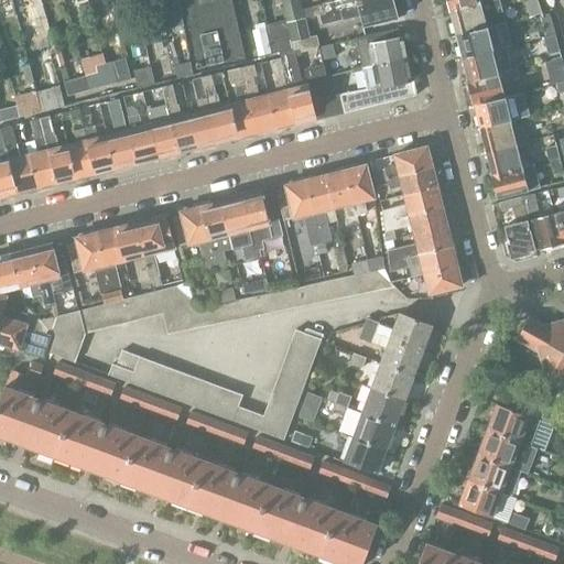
[(25,0),(13,4),(22,32),(34,29),(25,0)]
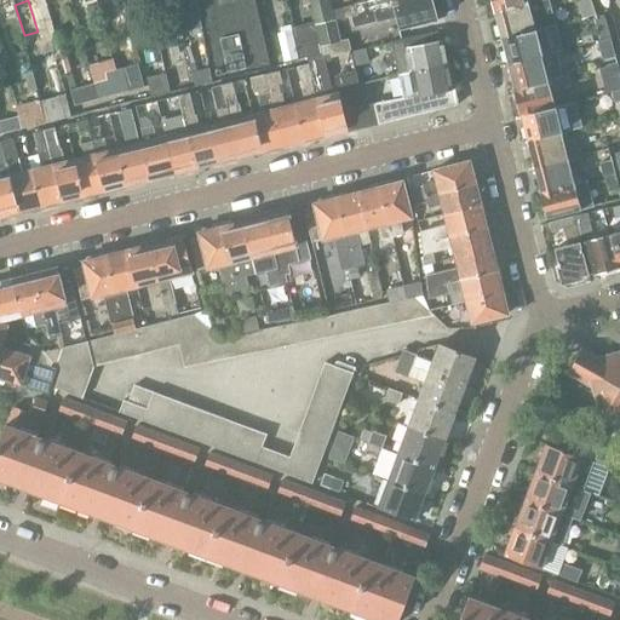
[(171,0),(179,32),(201,27),(194,0),(171,0)]
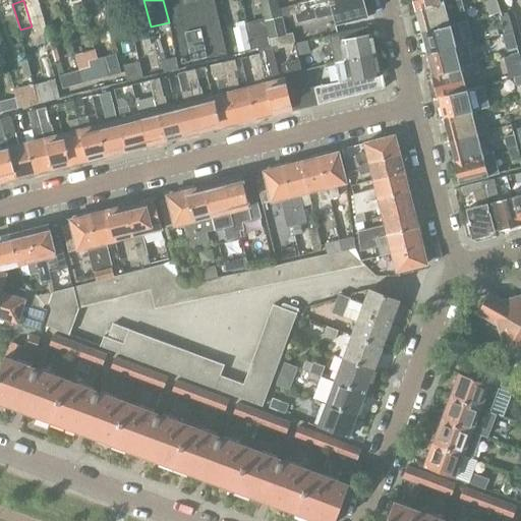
[(213,0),(168,0),(181,55),(187,53),(189,61),(225,53),(213,0)]
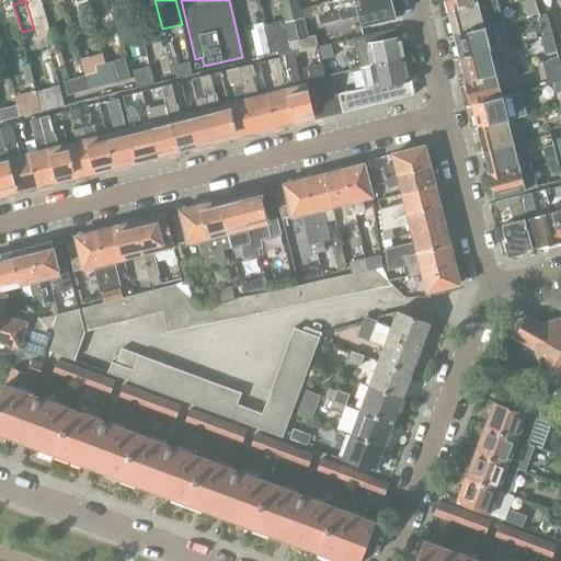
[(285,24),(300,20),(317,15),(377,0),(335,0),(300,10),(297,0),(296,0),(281,4),(281,7),(285,24)]
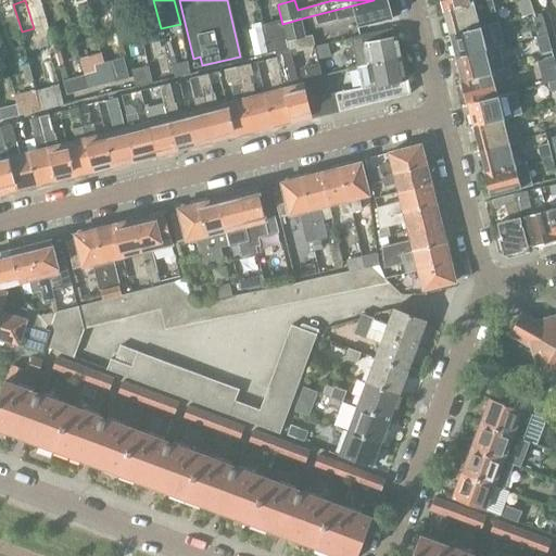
[(386,0),(374,0),(314,15),(317,25),(354,15),(357,27),(391,19),(386,0)]
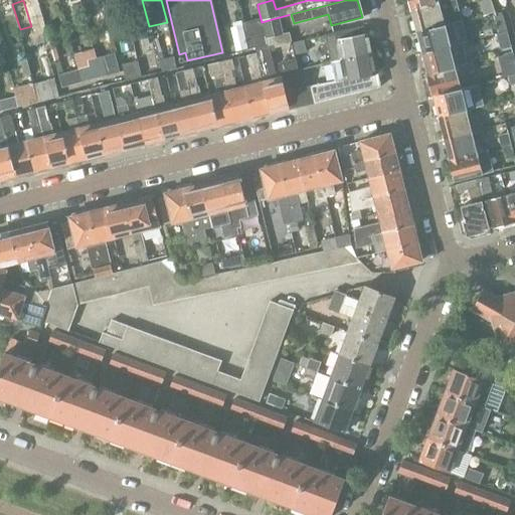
[(438,4),(438,3),(437,0),(406,0),(410,11),(438,4)]
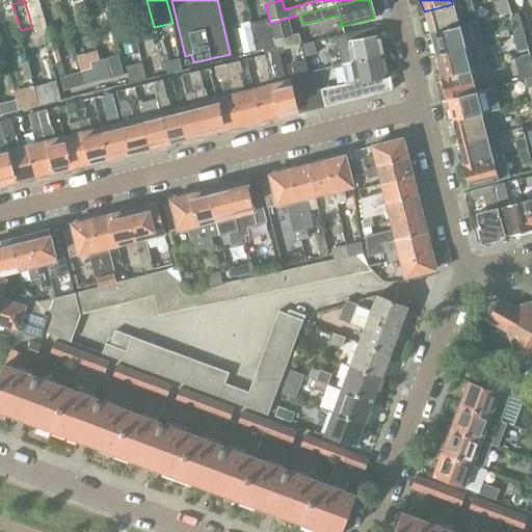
[(452,4),(424,11),(429,33),(458,26),(475,22),(469,0),(462,0),(452,3),(452,4)]
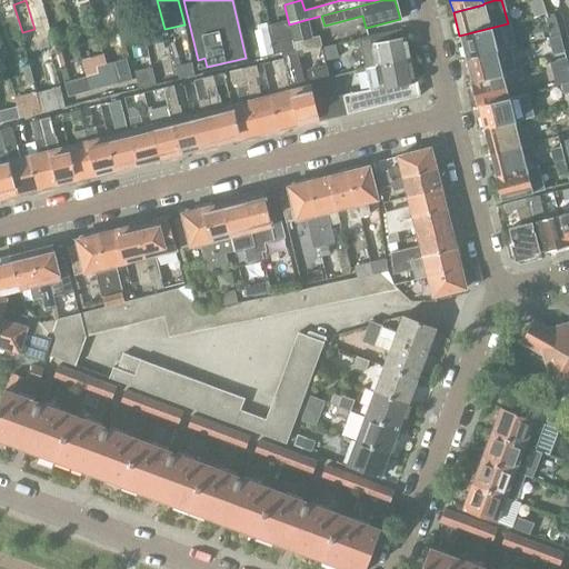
[(540,0),(527,0),(532,17),(546,13),(540,0)]
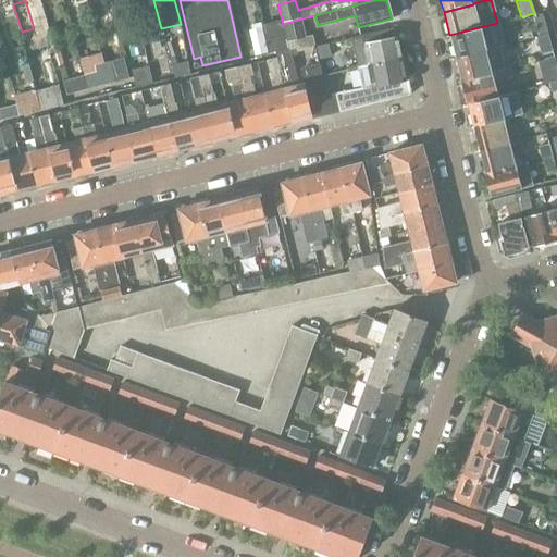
[(115,33),(112,15),(98,17),(102,35),(115,33)]
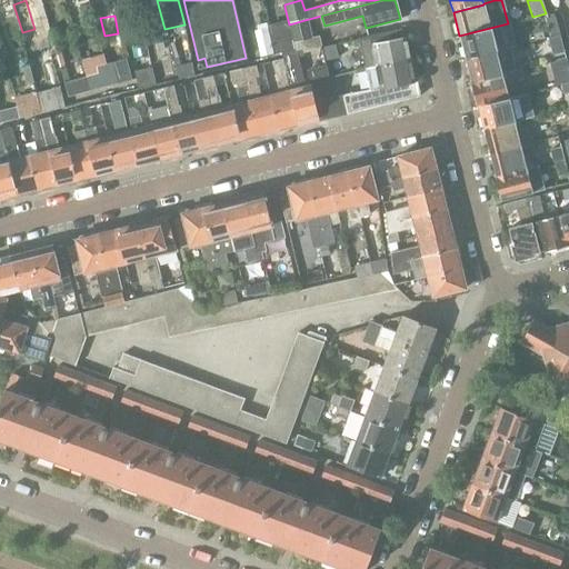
[(545,19),(549,37),(560,35),(555,16),(545,19)]
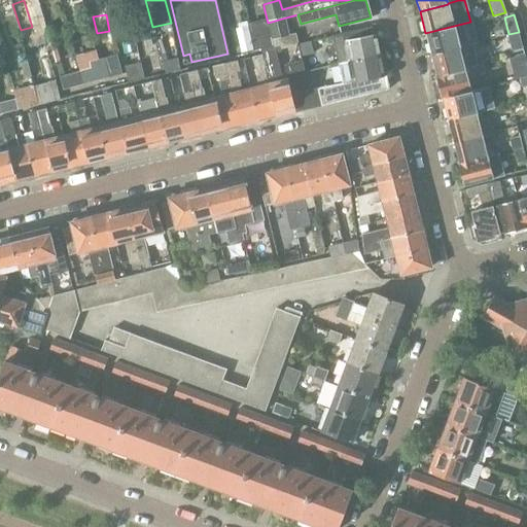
[(279,49),(296,44),(294,34),(287,36),(282,19),(268,23),(269,28),(271,38),(274,48),(279,47),(279,49)]
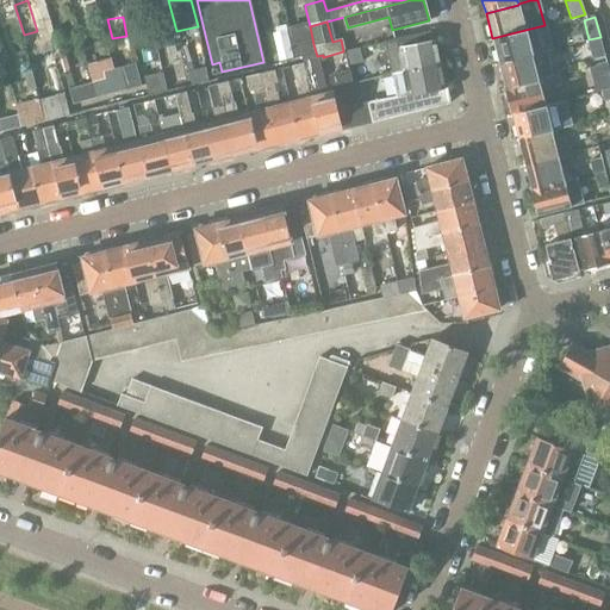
[(275,27),(275,32),(273,32),(279,61),(293,57),(285,25),(275,27)]
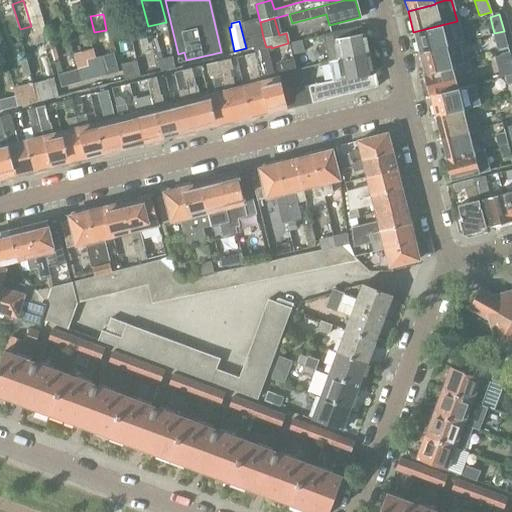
[(418,52),(446,45),(441,25),(413,32),(418,52)]
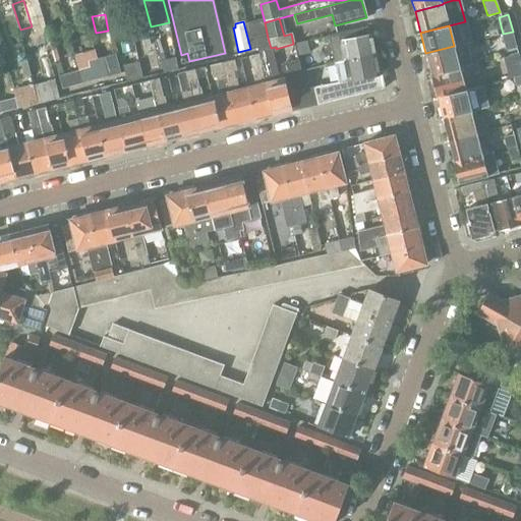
[(497,29),(487,32),(488,38),(499,35),(497,29)]
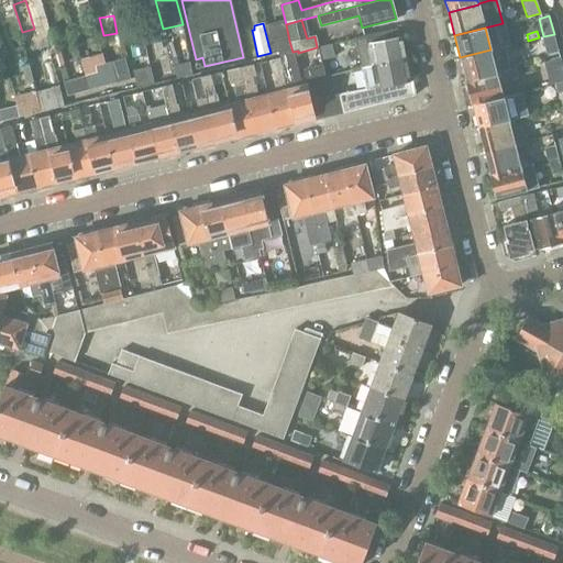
[(554,34),(543,36),(541,37),(545,56),(559,53),(554,34)]
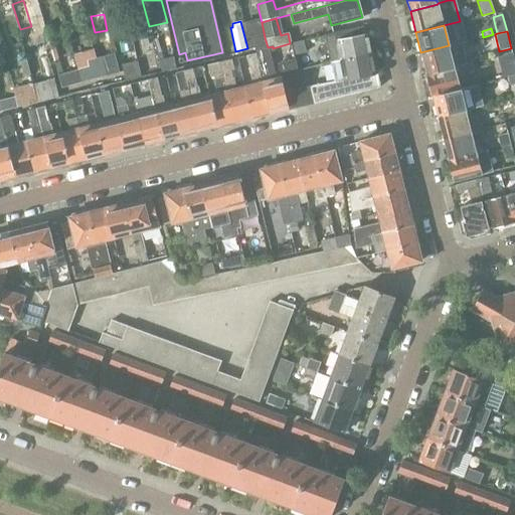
[(326,42),(330,62),(341,59),(341,60),(370,54),(366,35),(367,35),(366,34),(335,40),(326,42)]
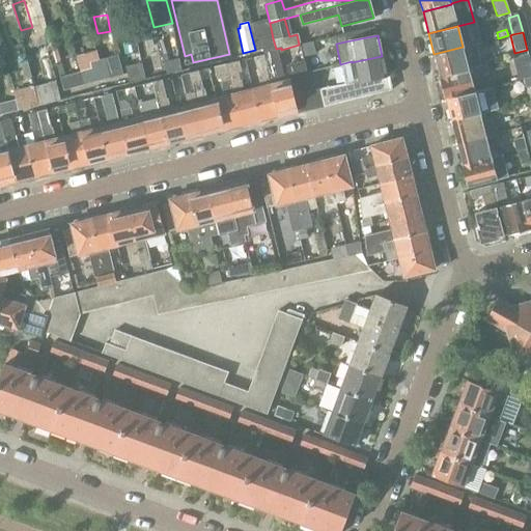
[(276,49),(273,38),(253,43),(256,54),(276,49)]
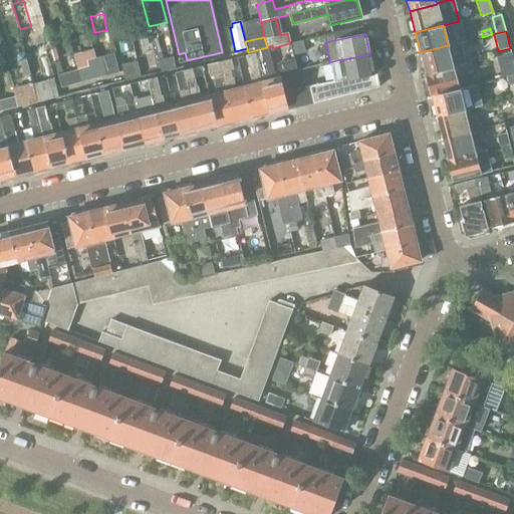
[(301,40),(289,43),(292,55),(304,52),(301,40)]
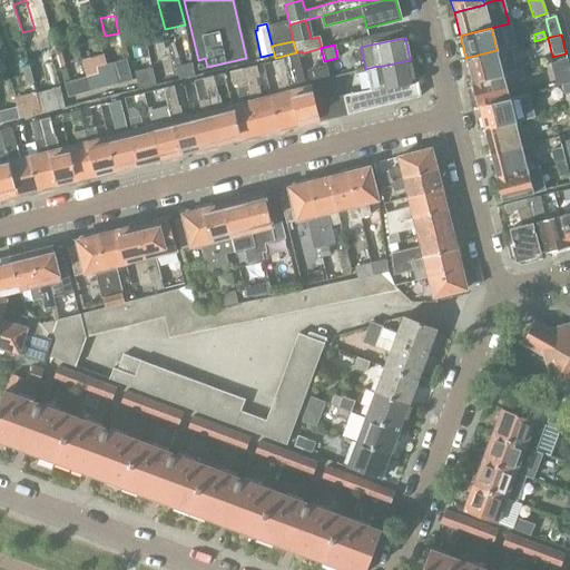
[(497,50),(465,58),(472,81),(502,75),(500,64),(513,59),(511,48),(497,51),(497,50)]
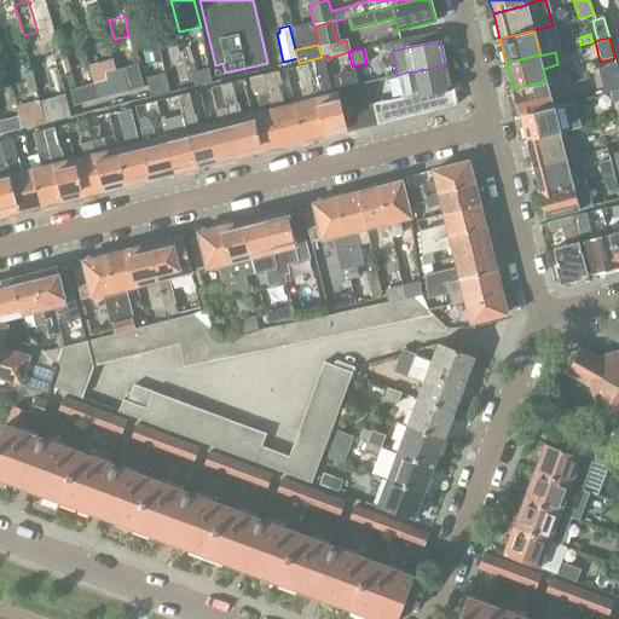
[(346,129),(336,93),(329,96),(320,61),(306,64),(324,136),(335,132),(335,136),(347,133),(346,129)]
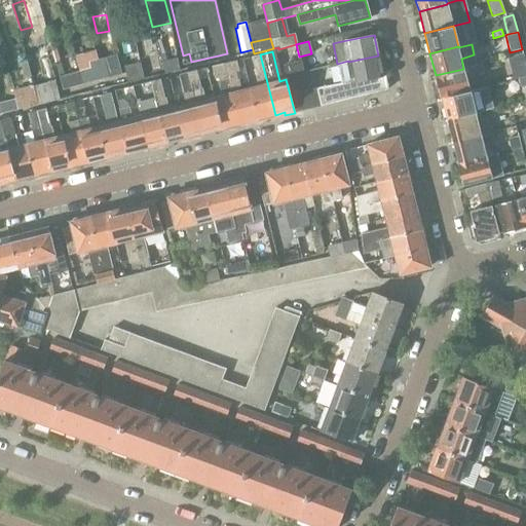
[(97,60),(102,79),(122,74),(116,54),(97,60)]
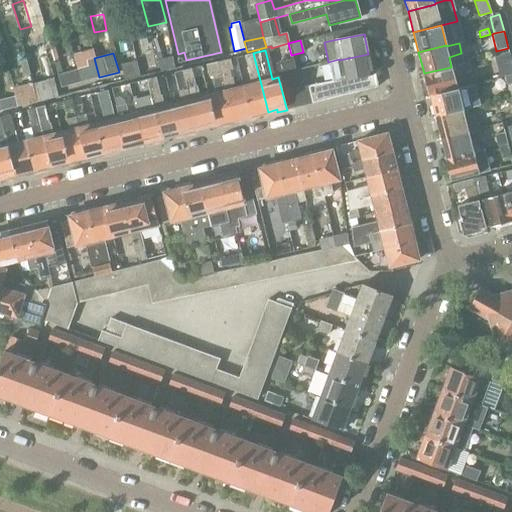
[(242,86),(251,118),(259,116),(258,114),(268,112),(253,53),(244,55),(251,84),(242,86)]
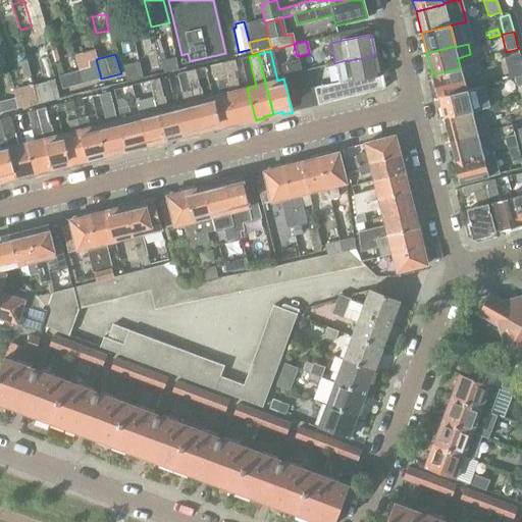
[(379,75),(379,74),(375,54),(375,55),(346,61),(346,60),(334,63),(337,83),(313,89),(317,105),(362,94),(359,80),(379,75)]
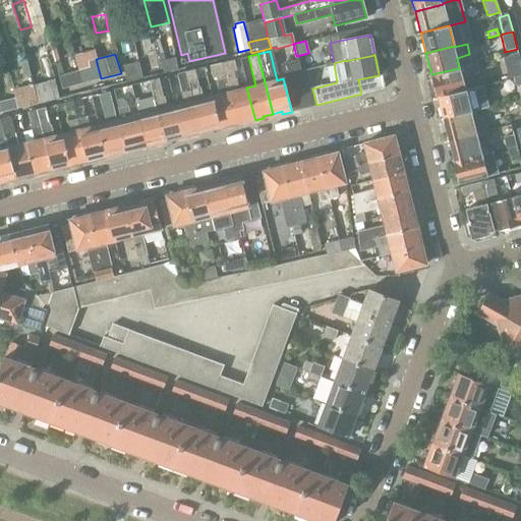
[(520,75),(520,65),(518,54),(503,58),(508,79),(512,78),(520,75)]
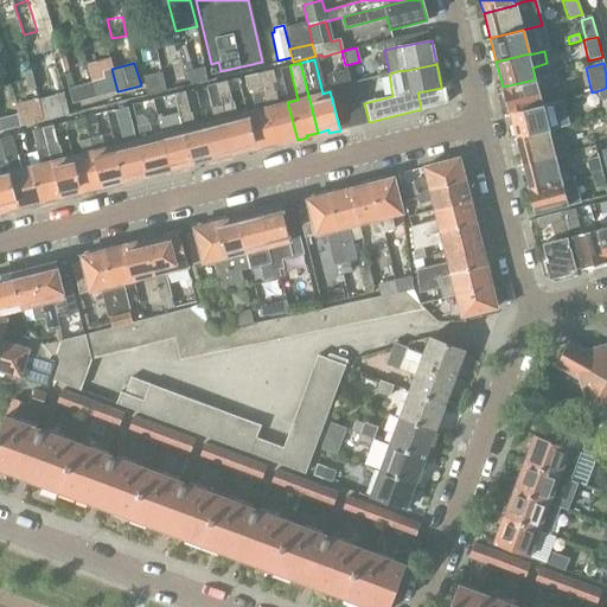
[(87,64),(76,66),(80,77),(89,75),(87,64)]
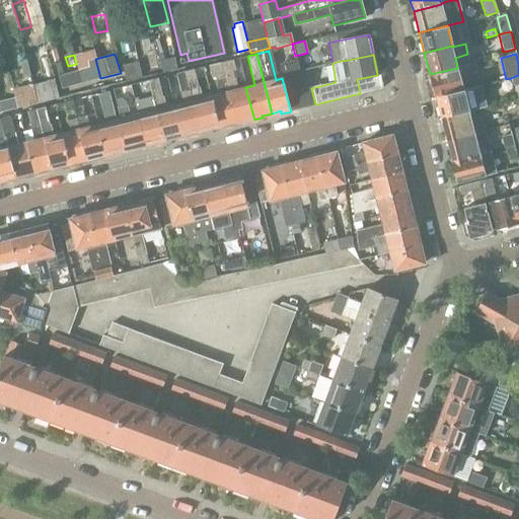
[(159,62),(162,73),(176,69),(173,58),(159,62)]
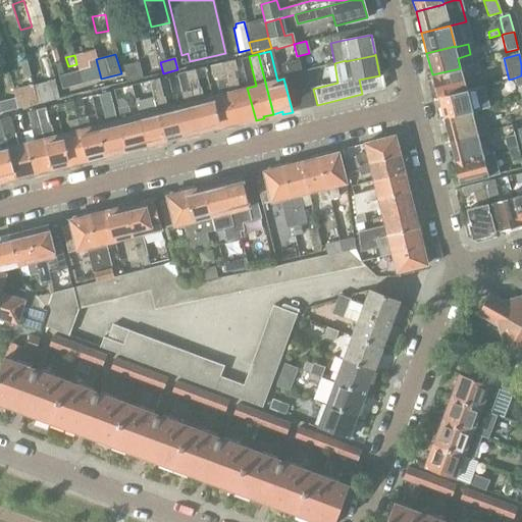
[(90,67),(75,71),(80,85),(101,79),(96,59),(88,61),(90,67)]
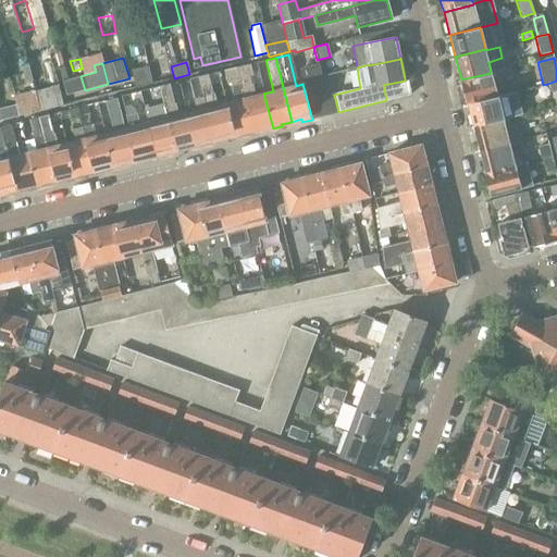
[(237,67),(252,131),(263,128),(263,132),(273,128),(263,94),(254,96),(249,75),(252,75),(250,64),(237,67)]
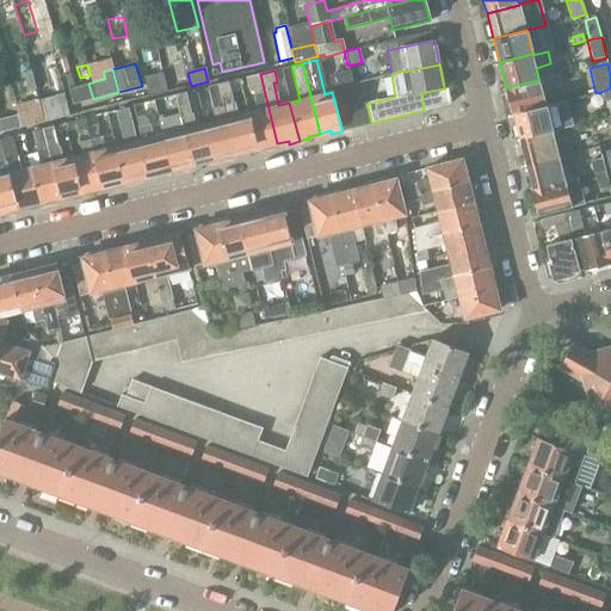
[(167,91),(162,72),(143,76),(148,94),(167,91)]
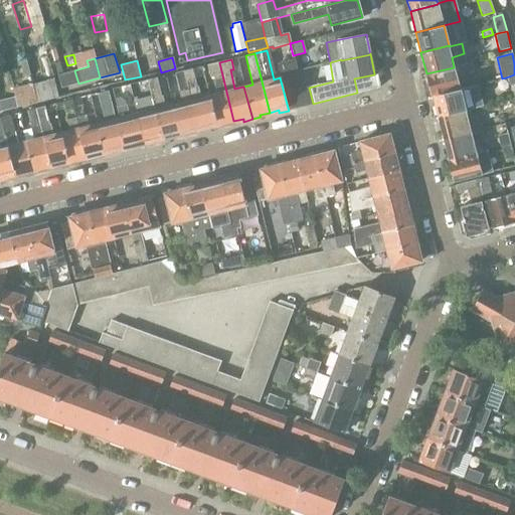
[(294,60),(277,64),(279,74),(297,70),(294,60)]
